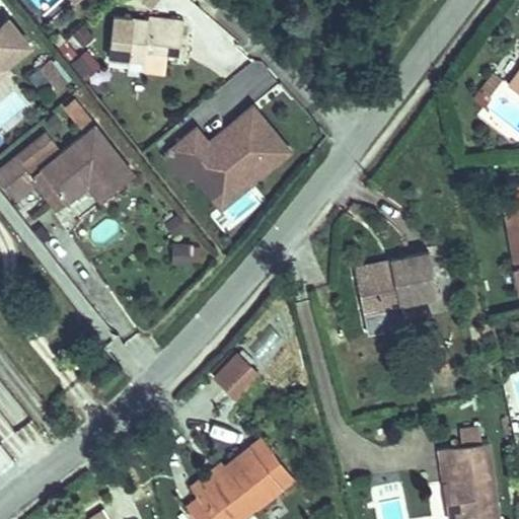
[(119,12),(115,53),(130,55),(131,47),(156,49),(165,50),(169,12),(134,8),(134,14),(119,12)]
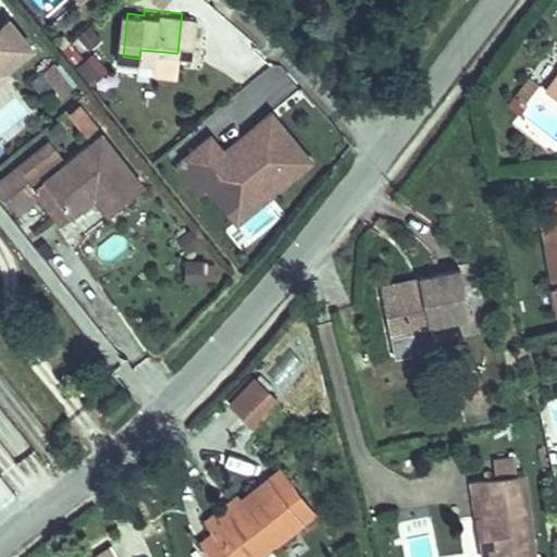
[(0,69),(16,56),(0,36),(0,69)]
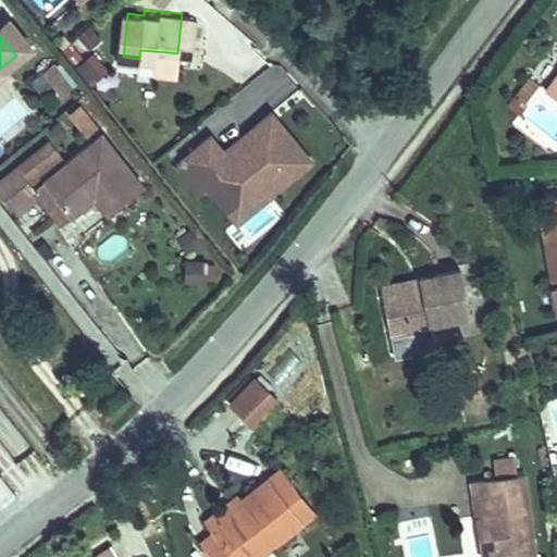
[(556,39),(525,78),(556,104),(556,39)]
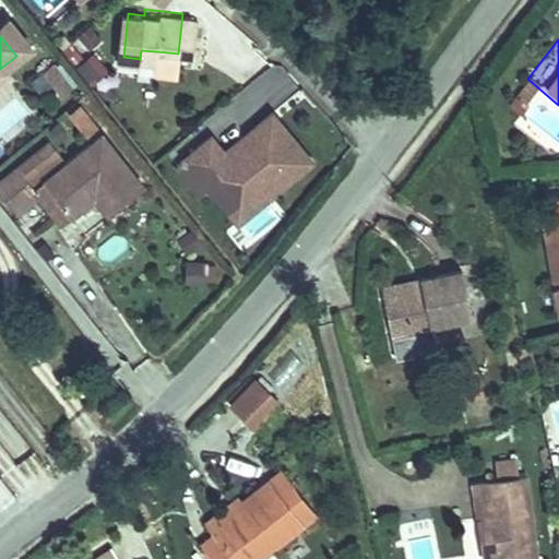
[(167,61),(168,52),(141,50),(140,59),(167,61)]
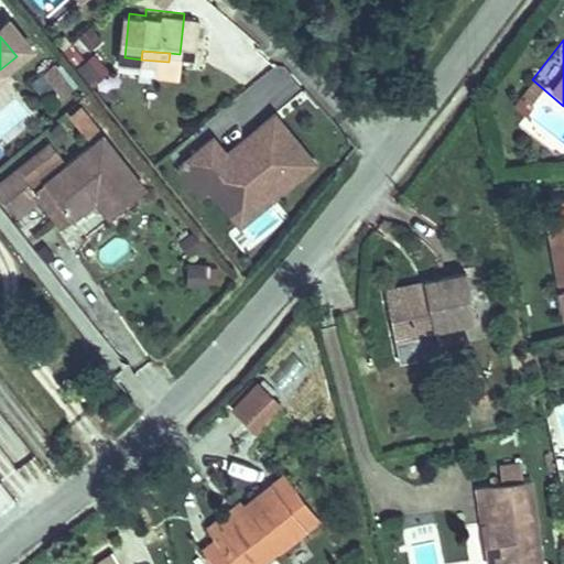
[(91,87),(109,73),(94,53),(76,67),(91,87)]
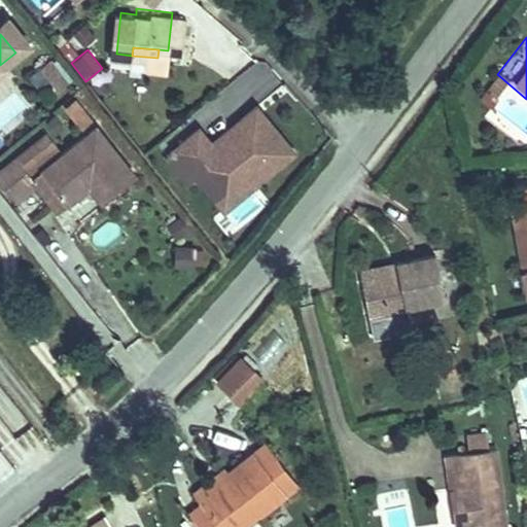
[(32,65),(11,81),(29,102),(49,85),(32,65)]
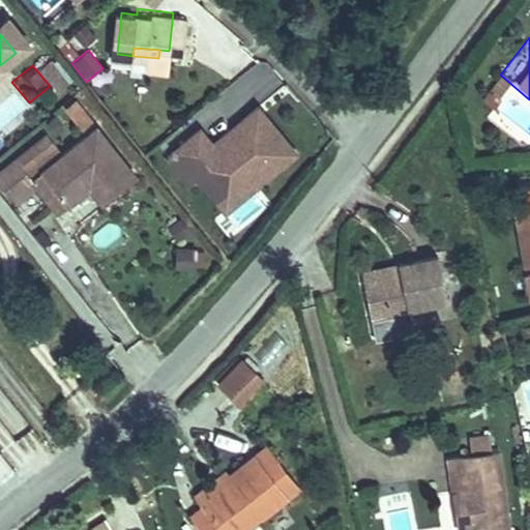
[(54,101),(45,110),(60,129),(69,121),(54,101)]
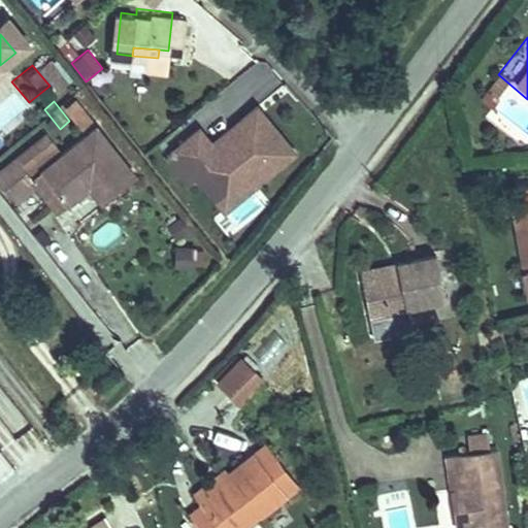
[(178,133),(145,159),(168,189),(176,183),(189,172),(204,193),(229,174),(238,187),(272,160),(236,113),(217,128),(219,131),(211,138),(208,134),(191,149),(178,133)]
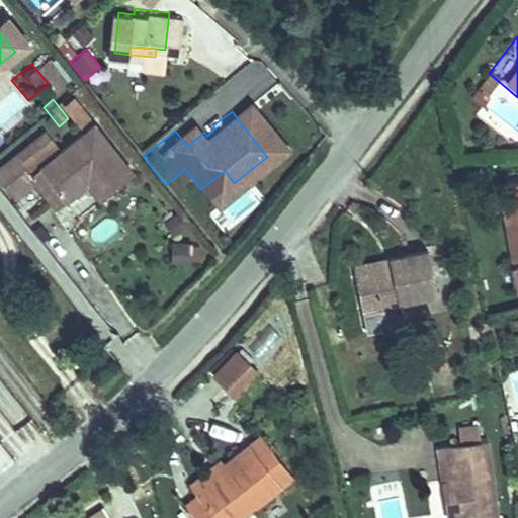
[(207,136),(214,128),(212,125),(204,132),(207,136)]
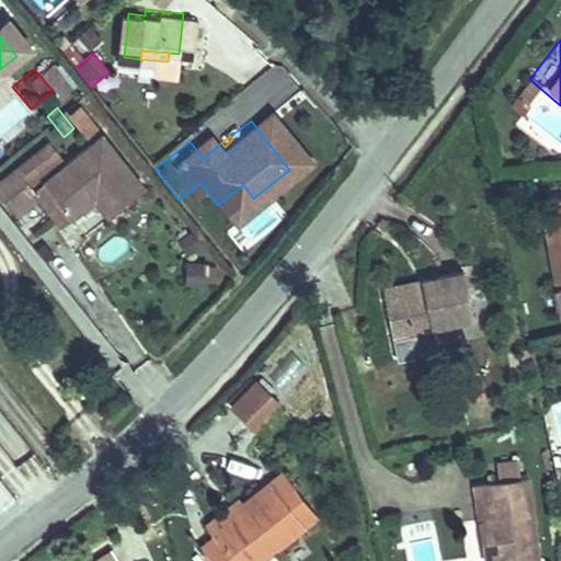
[(48,193),(70,219),(89,204),(106,190),(119,208),(142,190),(102,138),(42,185),(48,193)]
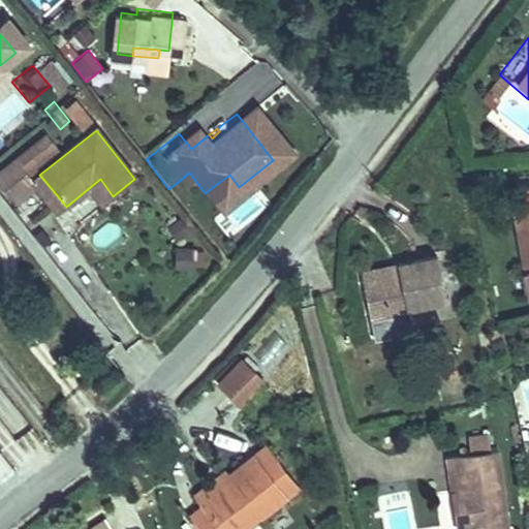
[(34,188),(22,173),(31,165),(23,154),(0,172),(0,194),(9,207),(34,188)]
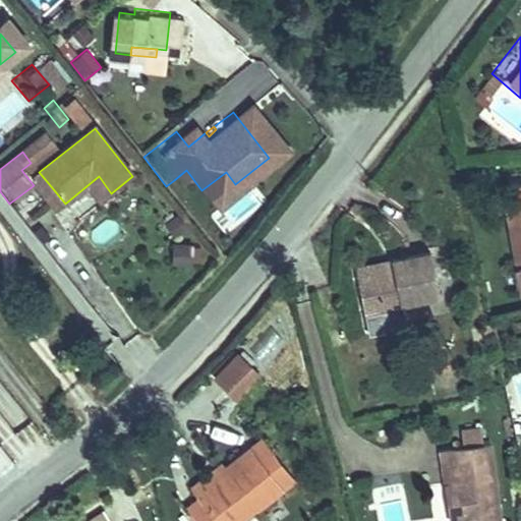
[(198,212),(235,184),(226,172),(201,190),(186,170),(174,180),(198,212)]
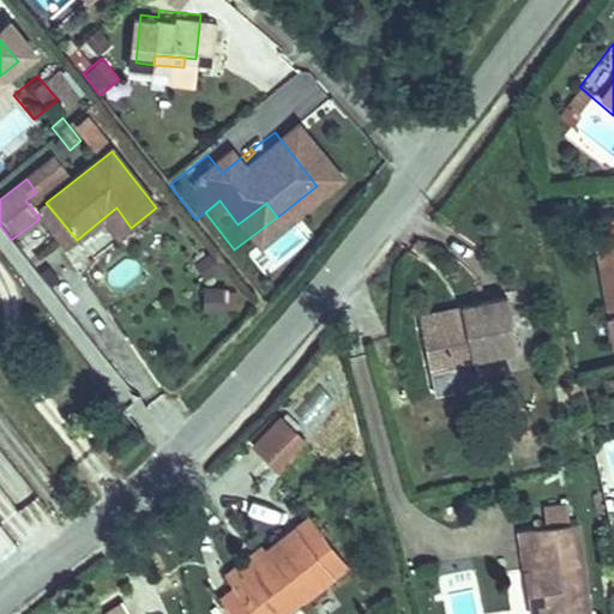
[(613,257),(607,203),(561,209),(564,229),(559,229),(573,336),(613,330),(613,318),(612,304),(613,304),(613,257)]
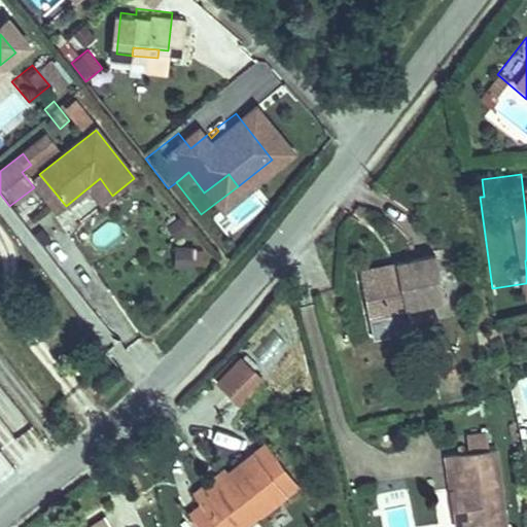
[(100,178),(83,191),(97,207),(112,196),(100,178)]
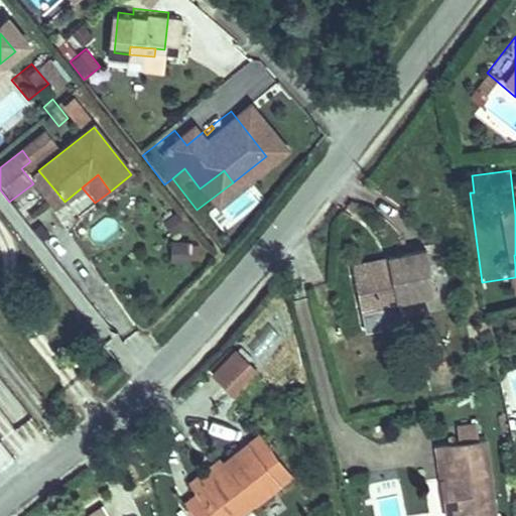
[(65,202),(44,177),(34,185),(55,210),(65,202)]
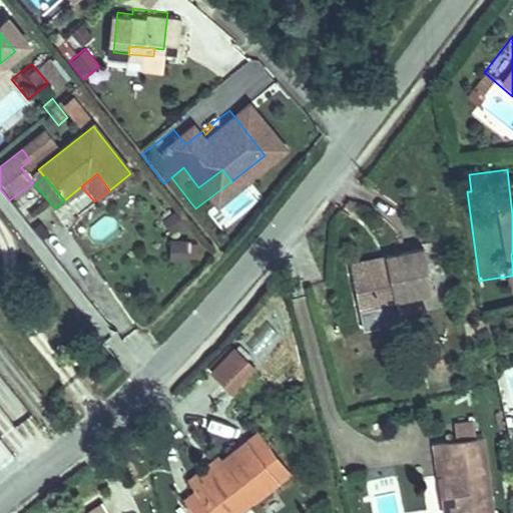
[(167,262),(188,263),(189,239),(168,239),(167,262)]
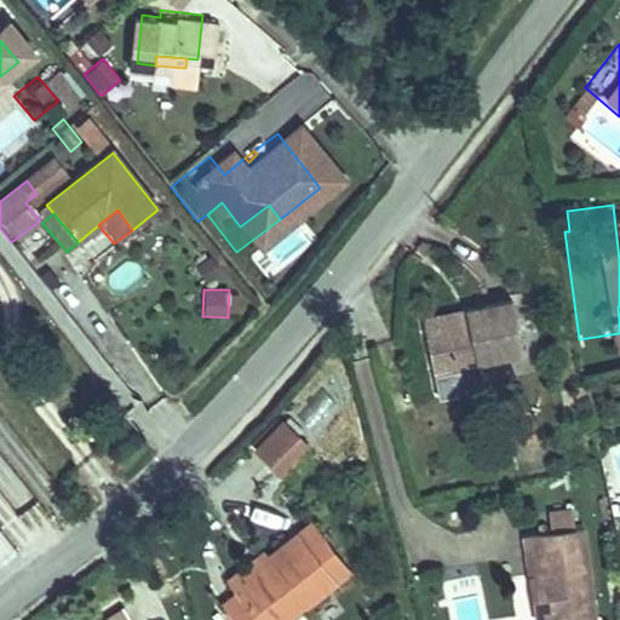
[(435,317),(390,323),(399,389),(448,382),(445,357),(492,350),(484,302),(434,309),(435,317)]
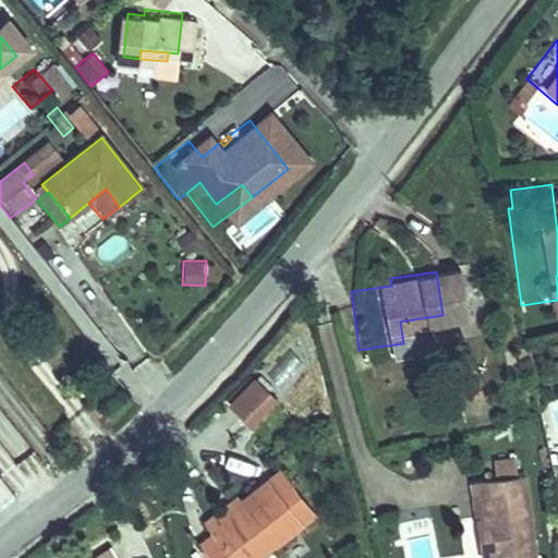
[(538,350),(516,353),(518,372),(543,368),(553,433),(557,431),(557,325),(535,328),(538,350)]
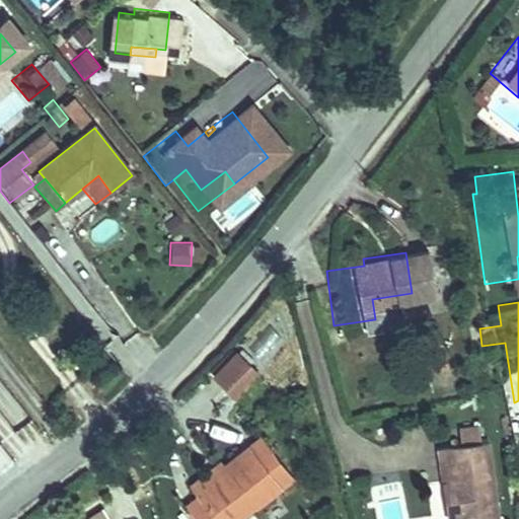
[(210,356),(204,360),(211,370),(216,366),(210,356)]
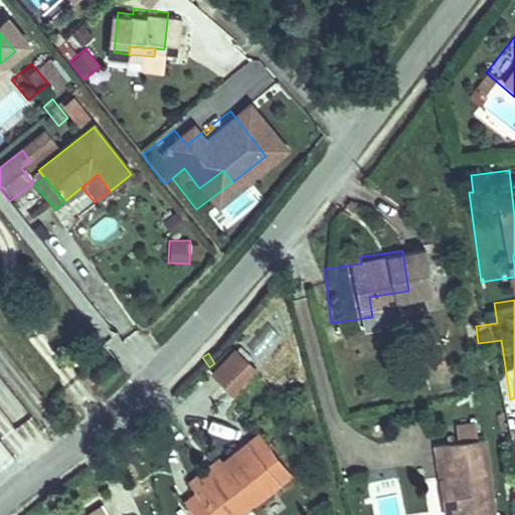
[(475,421),(455,424),(457,442),(477,439),(475,421)]
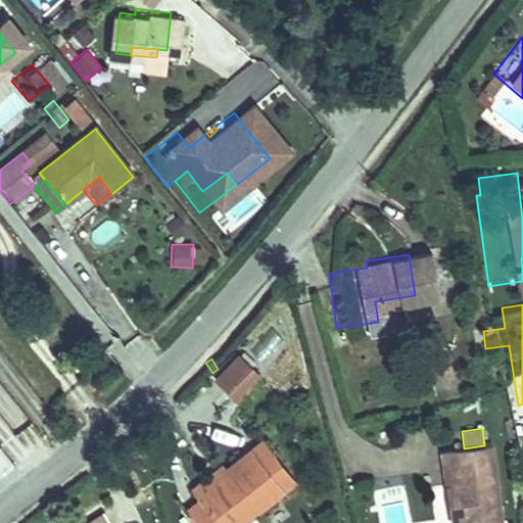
[(216,488),(186,509),(172,518),(175,522),(240,522),(282,494),(259,459),(243,470),(216,488)]
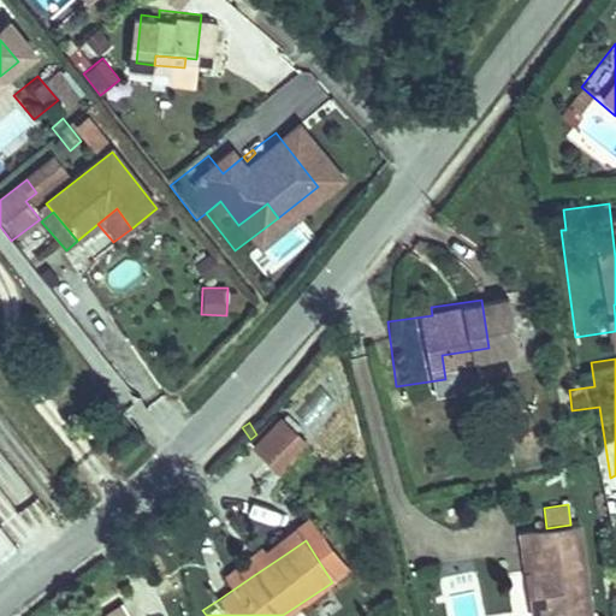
[(484,570),(490,596),(502,593),(505,614),(493,615),(492,615),(550,615),(540,561),(532,562),(529,543),(505,546),(509,567),(484,570)]
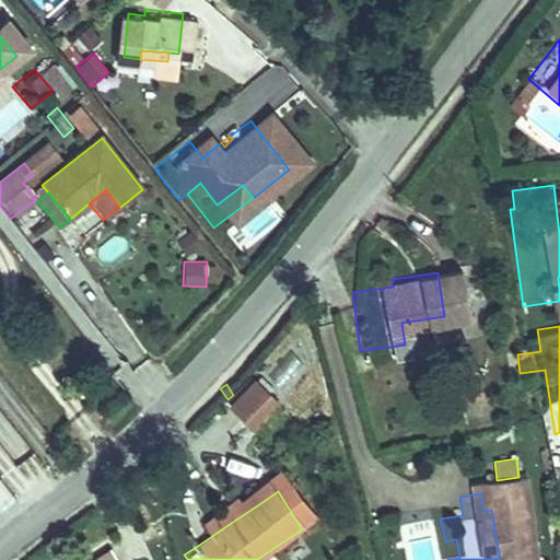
[(225,516),(231,523),(260,503),(255,496),(225,516)]
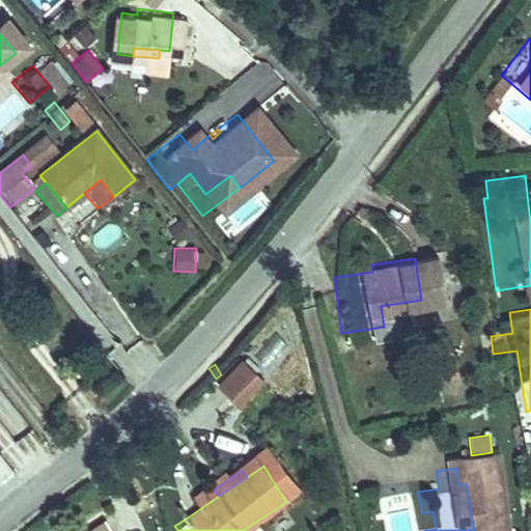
[(178,502),(189,516),(219,496),(214,490),(210,482),(178,502)]
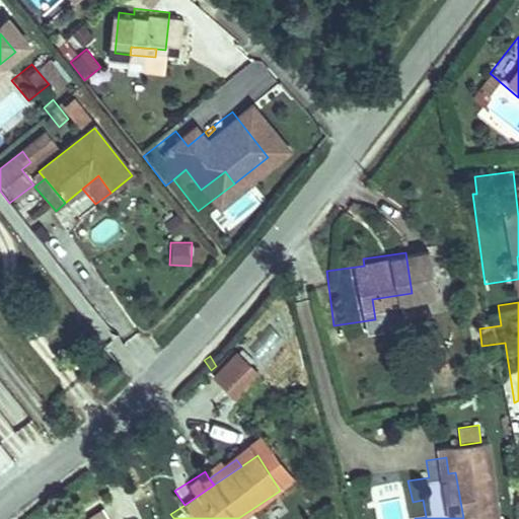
[(410,518),(409,498),(381,499),(382,518),(410,518)]
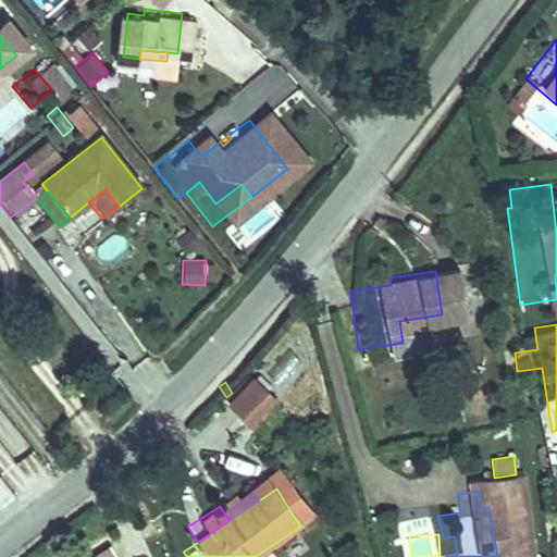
[(454,536),(443,539),(446,556),(457,555),(454,536)]
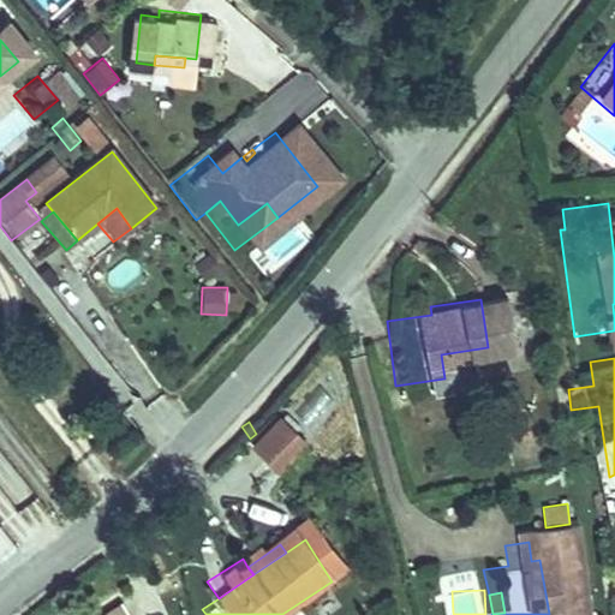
[(107,614),(100,603),(81,614),(107,614)]
